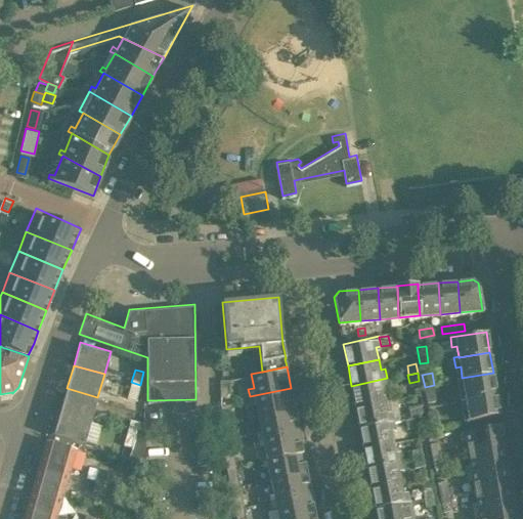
[(496,394),(493,373),(462,378),(464,388),(459,389),(460,398),(465,398),(465,399),(496,394)]
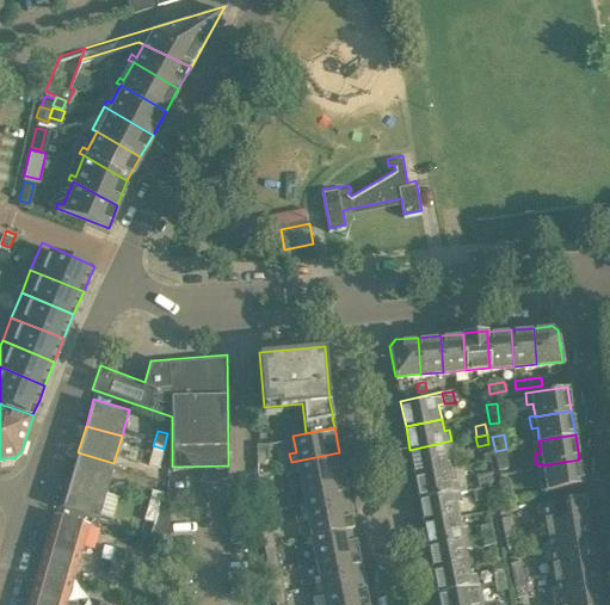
[(258,461),(267,461),(267,440),(257,440),(258,461)]
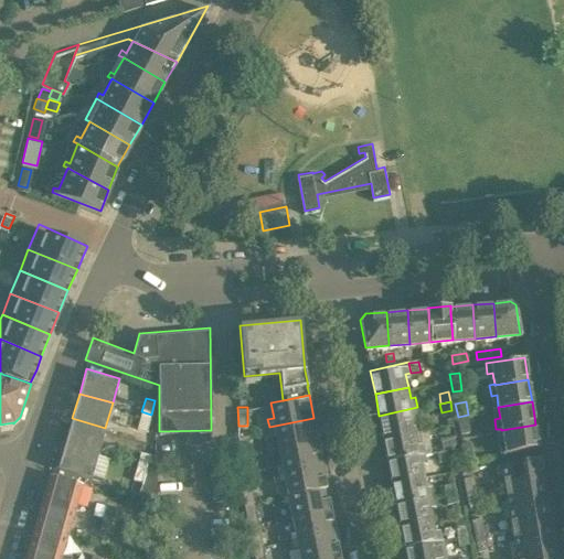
[(379,416),(383,438),(416,431),(414,418),(418,417),(417,407),(379,416)]
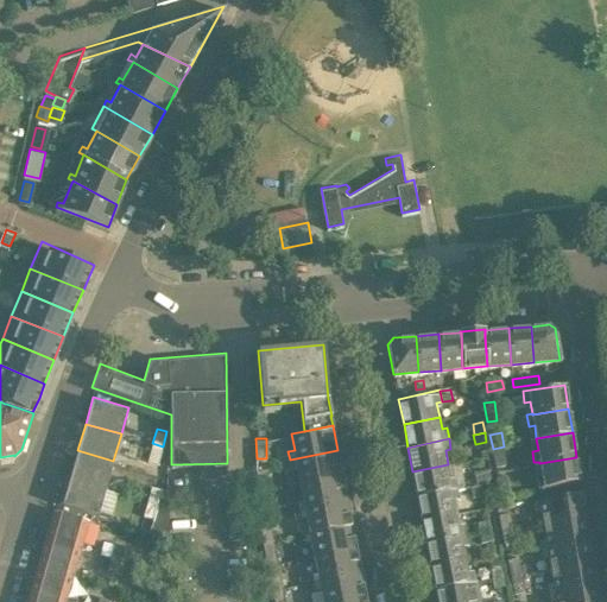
[(158,461),(163,447),(152,443),(149,458),(158,461)]
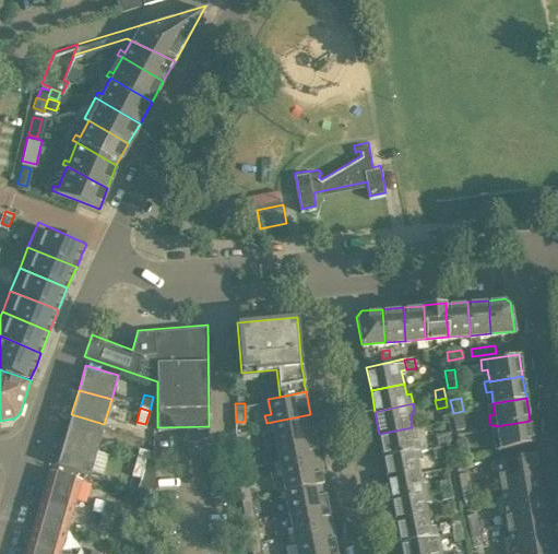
[(466,424),(463,411),(453,413),(455,426),(466,424)]
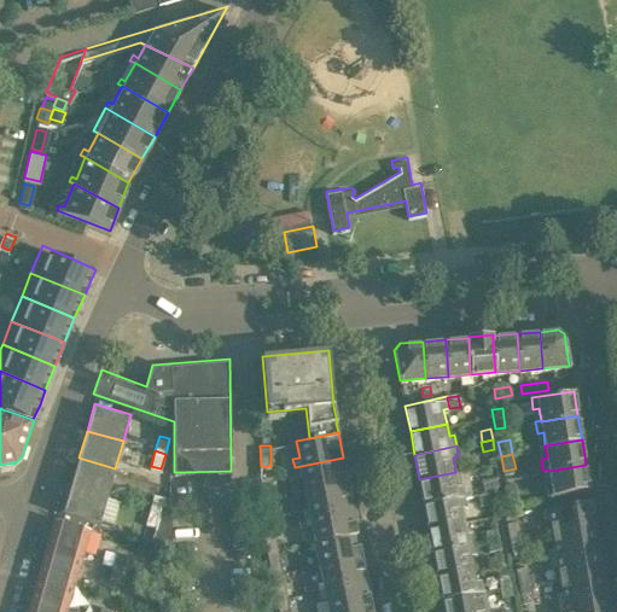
[(79,458),(71,484),(108,495),(115,468),(79,458)]
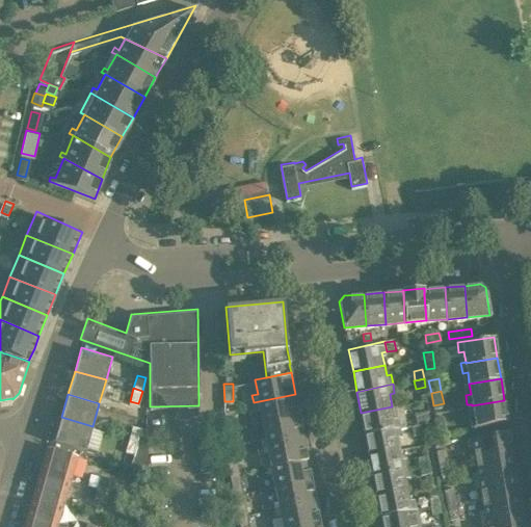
[(299,415),(295,394),(254,402),(255,410),(261,409),(263,422),(299,415)]
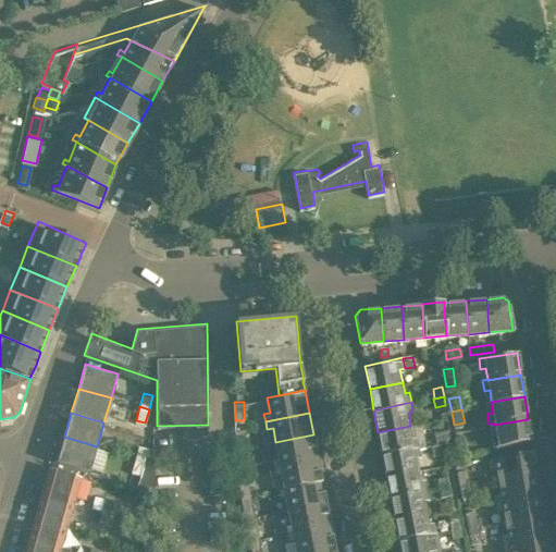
[(493,446),(531,440),(528,419),(494,425),(496,436),(491,436),(493,446)]
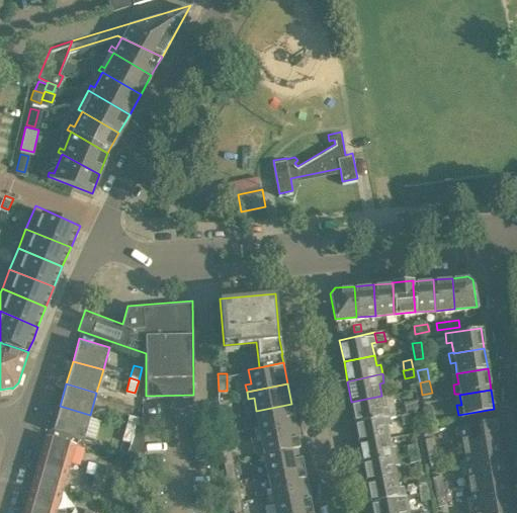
[(383,404),(381,396),(351,402),(355,422),(391,414),(388,403),(383,404)]
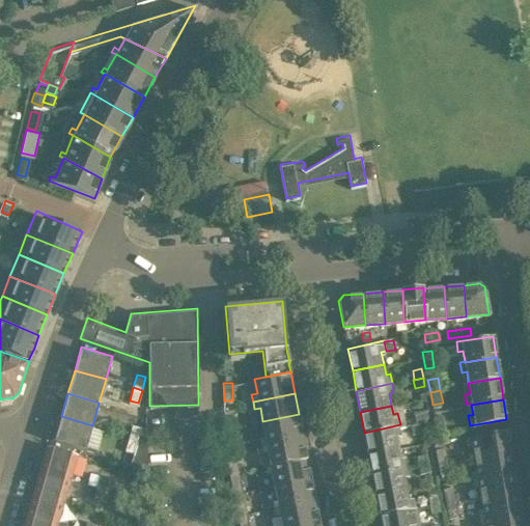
[(415,409),(416,412),(417,418),(428,416),(426,407),(415,409)]
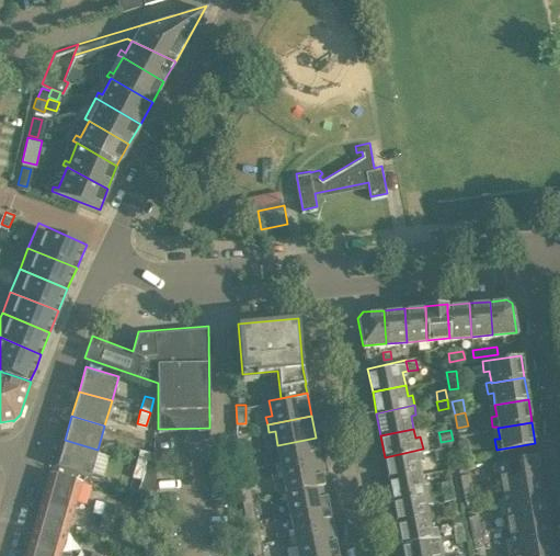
[(237,432),(237,451),(247,451),(247,432),(237,432)]
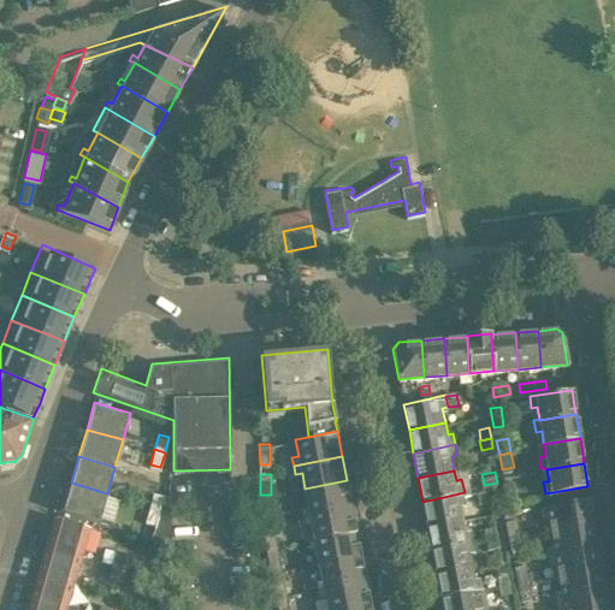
[(518,497),(514,478),(504,479),(507,498),(518,497)]
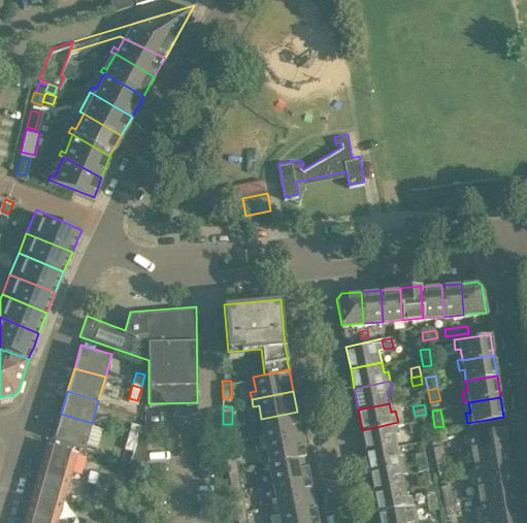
[(301,432),(297,412),(261,419),(264,432),(258,433),(260,440),(301,432)]
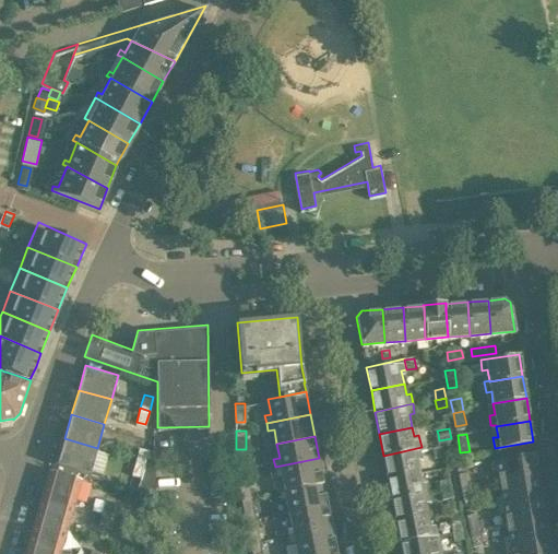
[(97,448),(64,438),(57,462),(91,472),(97,448)]
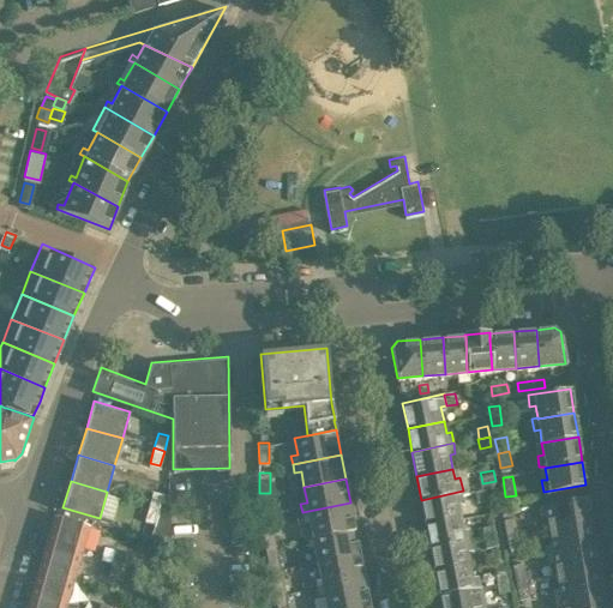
[(482,487),(474,488),(476,499),(488,497),(486,487),(482,487)]
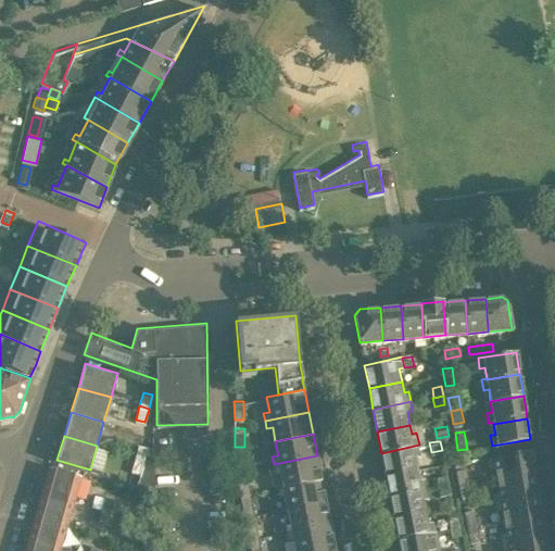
[(136,455),(144,459),(148,445),(139,442),(136,455)]
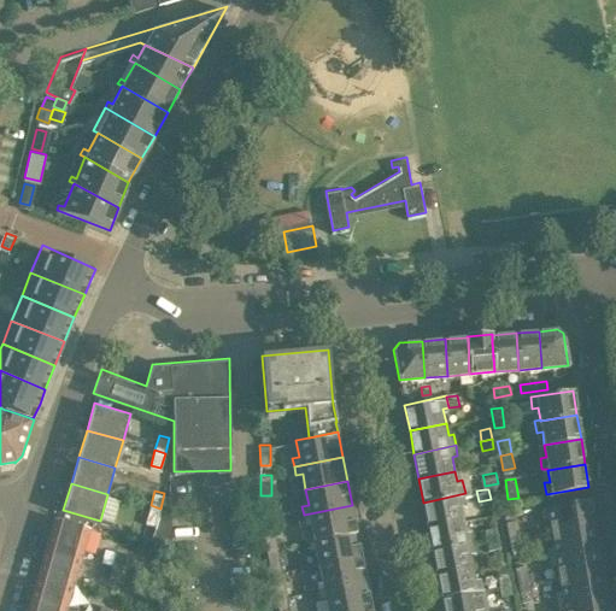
[(423,503),(428,526),(464,517),(462,504),(467,503),(465,493),(423,503)]
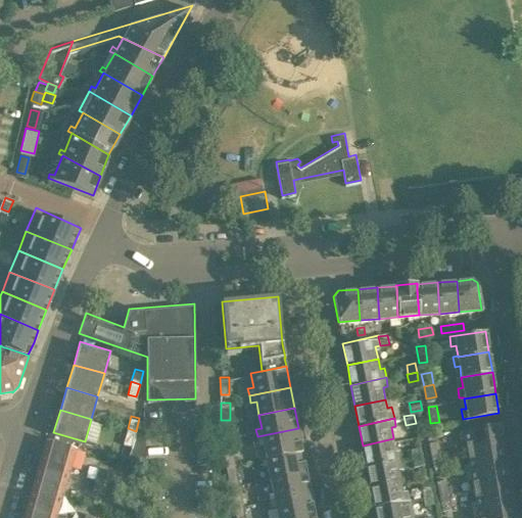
[(230,420),(221,420),(221,437),(230,437),(230,420)]
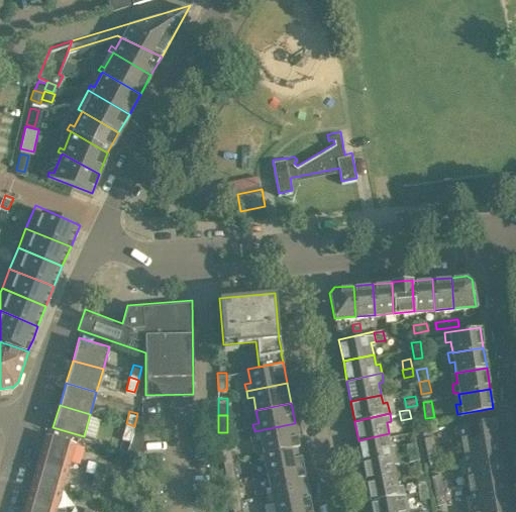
[(460,436),(461,443),(498,437),(495,417),(454,424),(455,432),(458,432),(459,436),(460,436)]
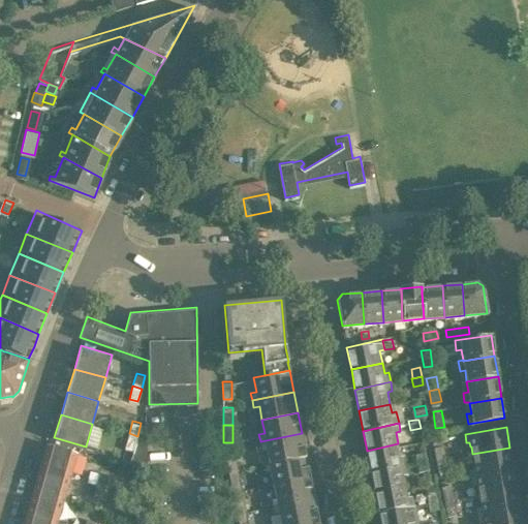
[(133,449),(137,436),(129,433),(125,447),(133,449)]
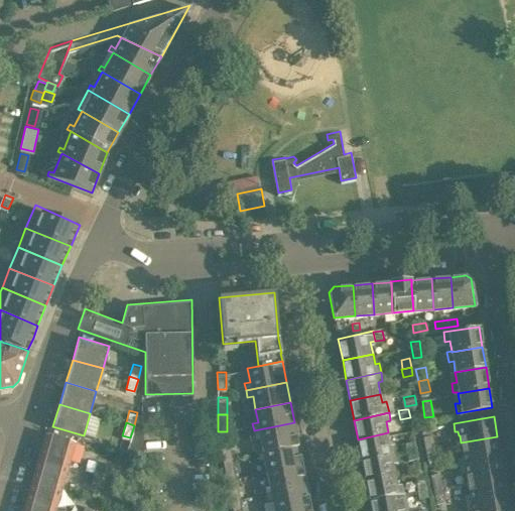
[(298,443),(294,422),(254,430),(255,437),(261,437),(263,450),(298,443)]
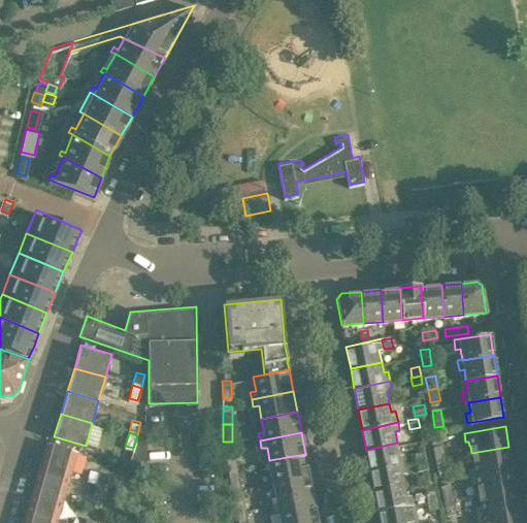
[(47,440),(40,465),(70,474),(74,475),(75,470),(71,468),(76,450),(47,440)]
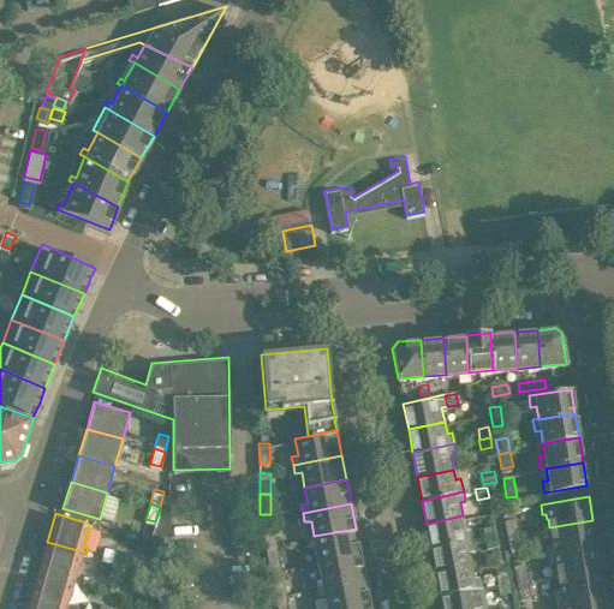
[(465,527),(463,515),(427,524),(431,547),(472,538),(470,526),(465,527)]
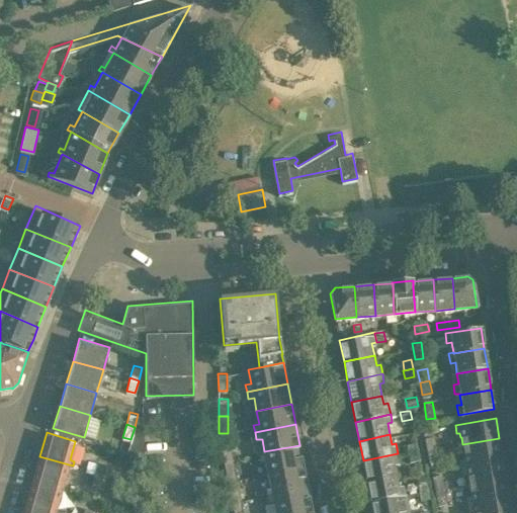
[(425,436),(428,450),(437,449),(434,434),(425,436)]
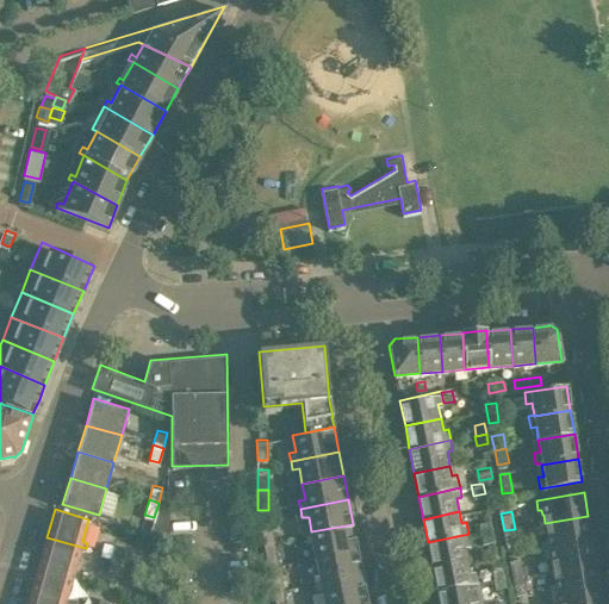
[(591,539),(588,516),(545,523),(547,537),(542,539),(544,547),(591,539)]
